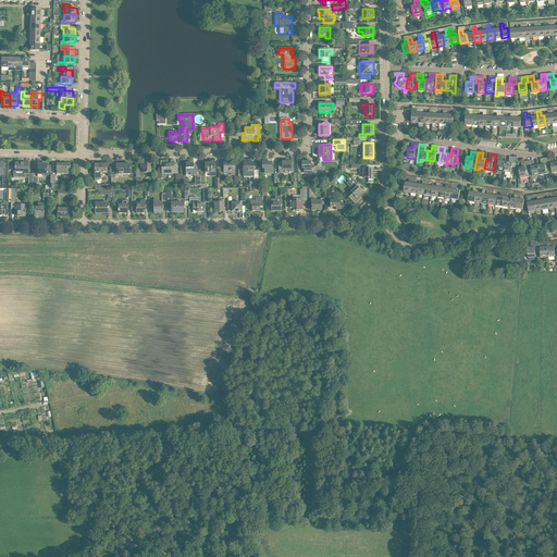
[(495,161),(498,161),(497,171),(504,172),(505,162),(502,161),(503,156),(496,155),(495,161)]
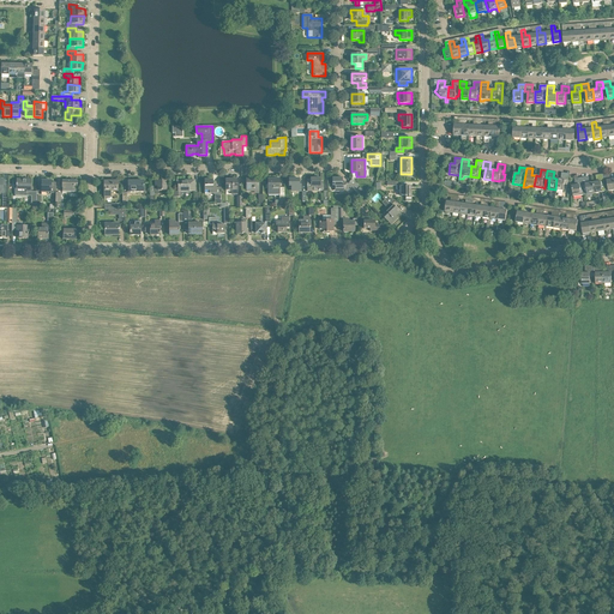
[(569,174),(564,173),(561,173),(561,179),(557,179),(555,190),(564,191),(565,180),(567,180),(569,174)]
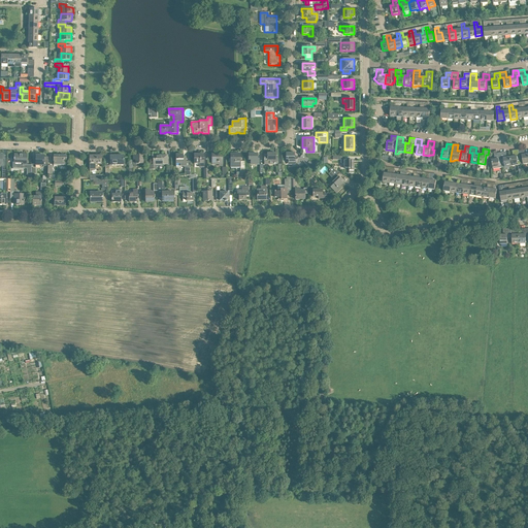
[(527,163),(527,154),(525,155),(524,149),(518,150),(519,156),(522,155),(523,164),(527,163)]
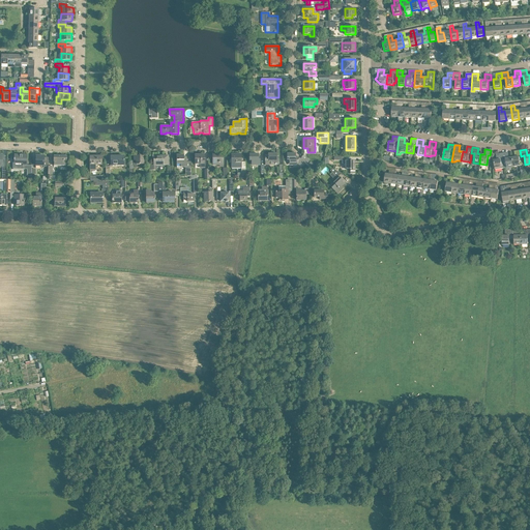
[(516,157),(511,157),(513,167),(520,166),(521,172),(521,176),(524,175),(522,164),(521,156),(520,150),(514,151),(516,157)]
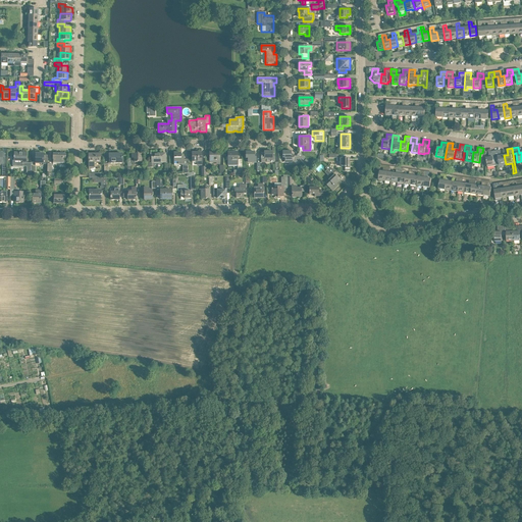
[(497,165),(499,165),(506,164),(504,155),(501,156),(500,150),(494,151),(497,165)]
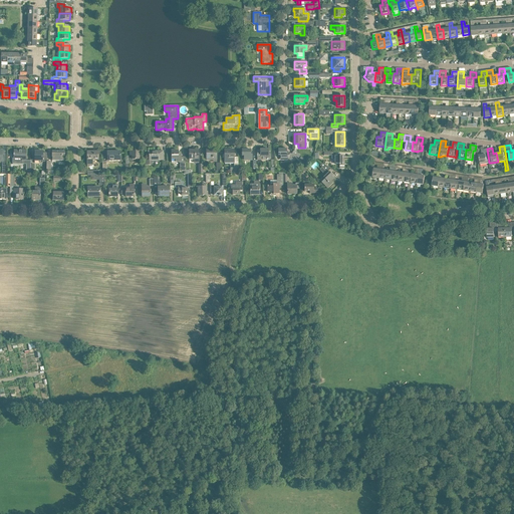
[(260,151),(257,151),(257,158),(262,158),(262,159),(270,159),(270,154),(268,154),(268,152),(268,149),(260,150),(260,151)]
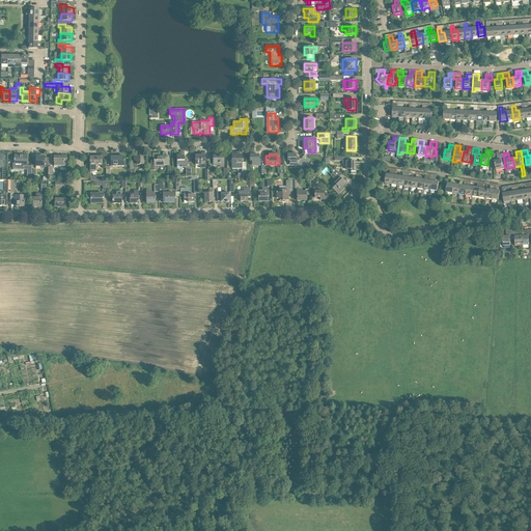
[(296,154),(287,154),(287,159),(287,161),(289,160),(289,164),(298,164),(299,164),(300,164),(300,165),(301,165),(304,164),(305,163),(306,162),(308,163),(310,161),(308,159),(304,156),(302,158),(303,158),(302,159),(299,160),(298,161),(298,159),(296,159),(296,157),(296,154)]
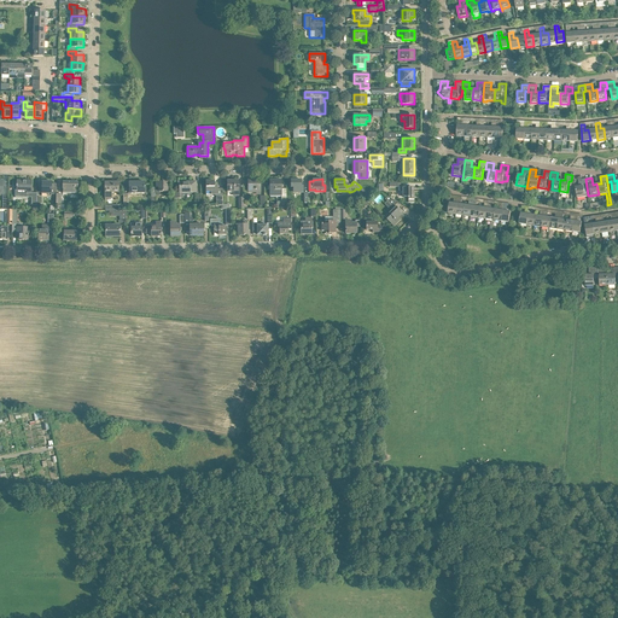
[(575,187),(577,198),(588,196),(586,179),(578,180),(579,186),(575,187)]
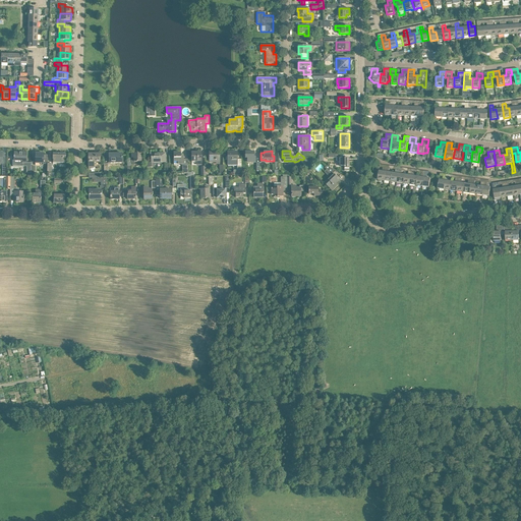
[(201,165),(200,157),(200,152),(197,153),(192,153),(191,153),(192,162),(197,162),(197,165),(201,165)]
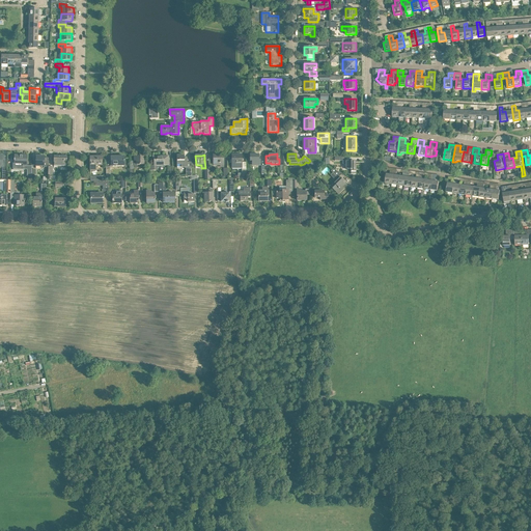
[(224,165),(223,160),(223,155),(213,155),(214,165),(220,165),(220,167),(224,167),(224,165)]
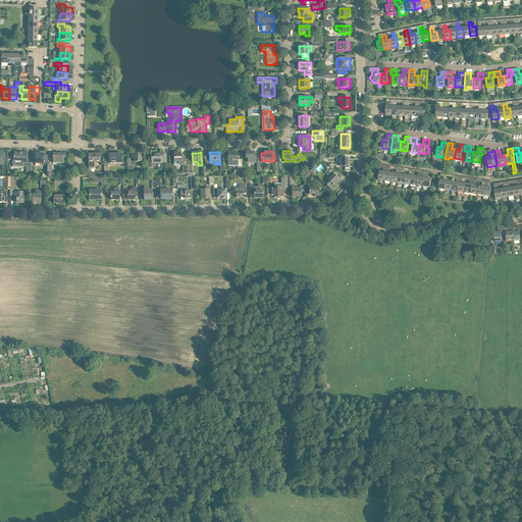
[(228,165),(238,165),(238,152),(227,152),(228,165)]
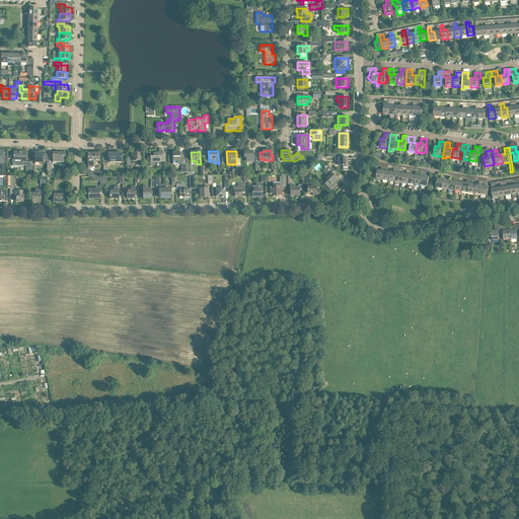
[(254,161),(254,154),(252,154),(252,151),(244,151),(244,157),(246,157),(246,161),(254,161)]
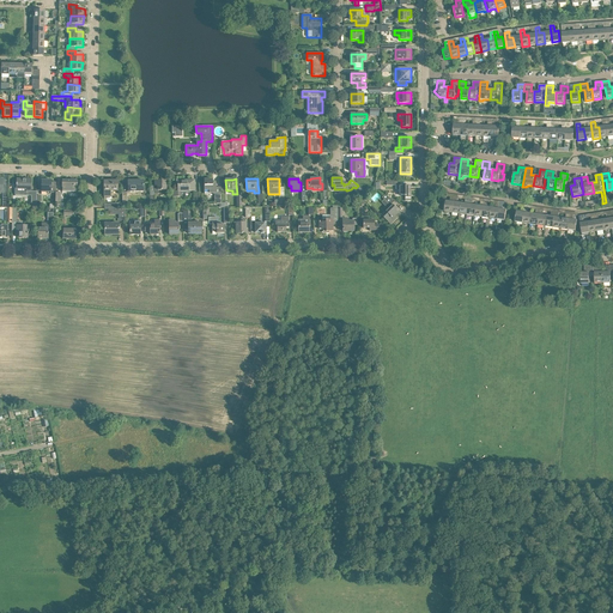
[(16,195),(31,195),(31,204),(36,204),(36,192),(31,192),(31,180),(17,180),(17,183),(16,184),(17,184),(17,188),(16,188),(16,195)]
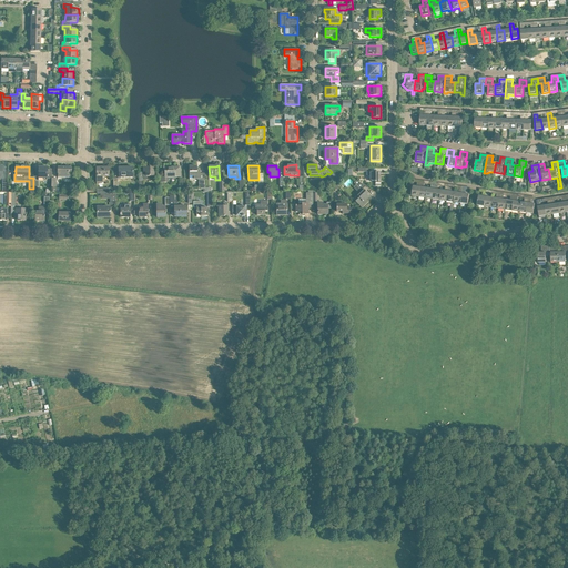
[(39,173),(39,178),(43,178),(43,180),(48,180),(48,178),(51,178),(52,169),(48,169),(48,168),(42,166),(42,169),(39,168),(39,173)]
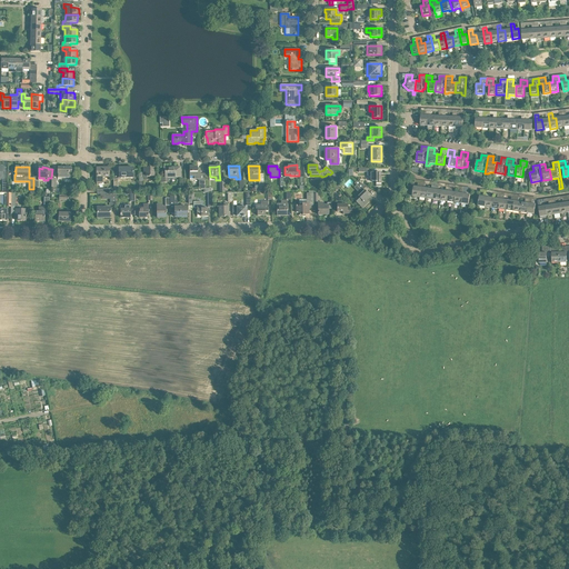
[(143,180),(147,180),(147,177),(155,177),(153,167),(143,168),(143,172),(143,180)]
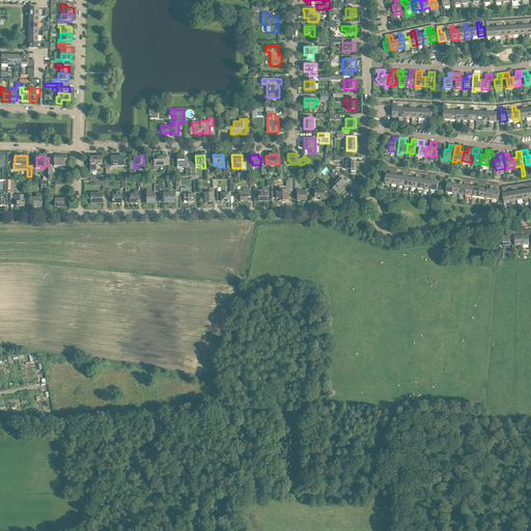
[(152,156),(152,160),(154,160),(154,163),(148,163),(148,170),(157,170),(157,166),(169,166),(168,156),(152,156)]
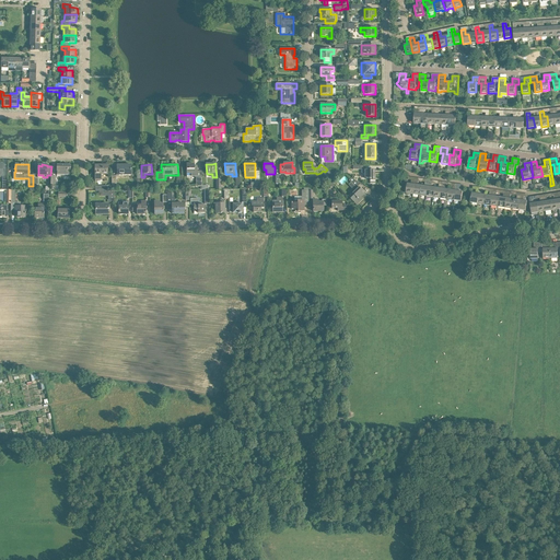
[(198,176),(197,171),(197,167),(195,167),(195,164),(186,164),(187,173),(190,173),(190,176),(198,176)]
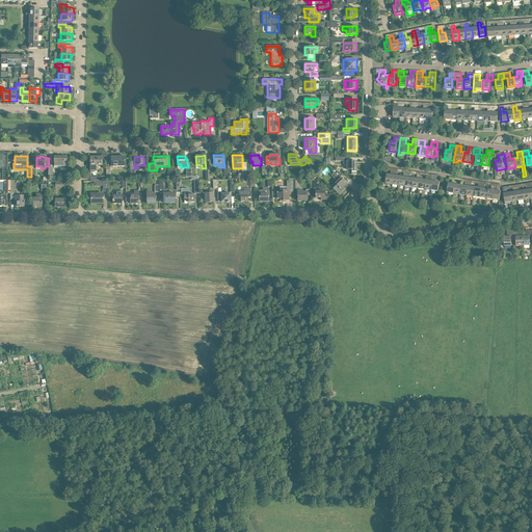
[(54,157),(54,166),(67,166),(67,157),(54,157)]
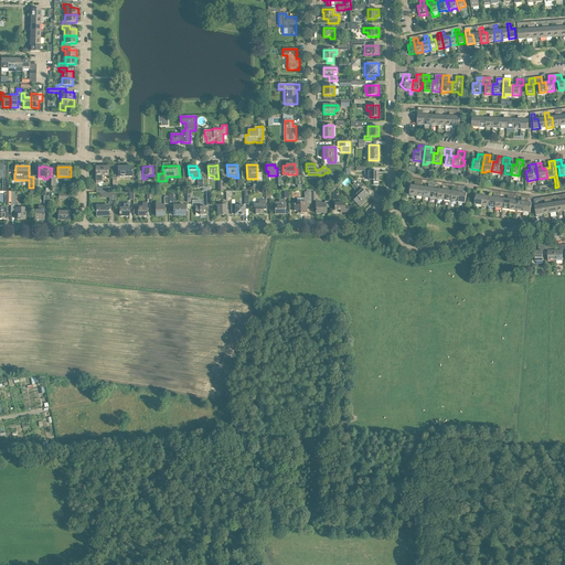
[(102,181),(102,176),(108,176),(108,167),(96,167),(96,181),(102,181)]
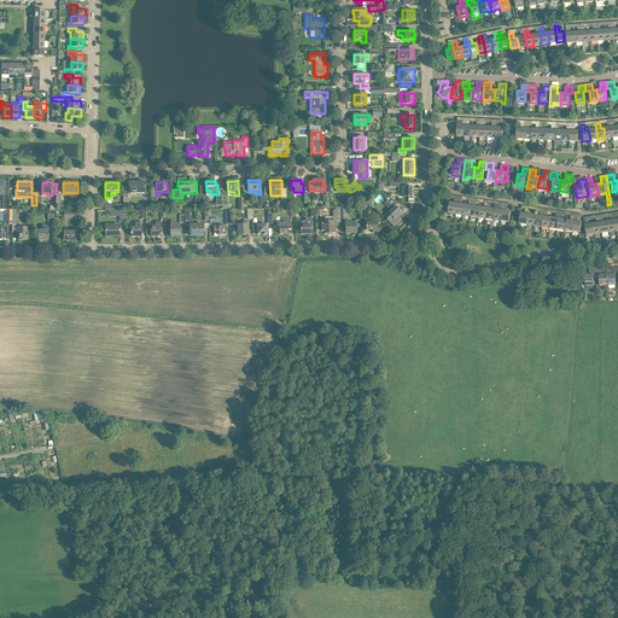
[(129,182),(129,188),(129,193),(145,193),(145,182),(129,182)]
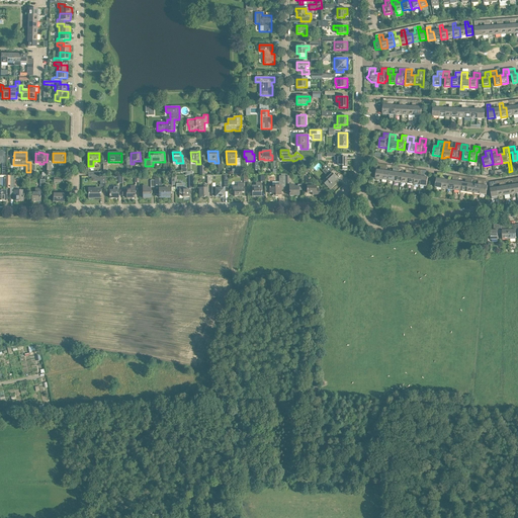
[(342,166),(342,170),(347,170),(347,161),(346,161),(346,157),(338,157),(337,153),(327,153),(327,157),(334,157),(334,160),(336,160),(336,161),(337,161),(337,165),(342,165),(342,166)]
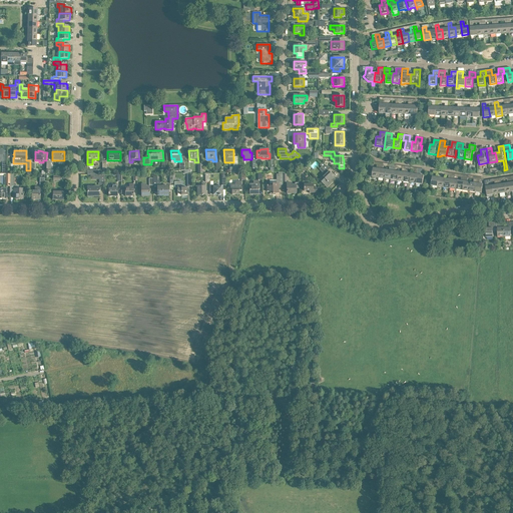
[(377,163),(377,168),(373,168),(372,177),(378,177),(380,164),(377,163)]
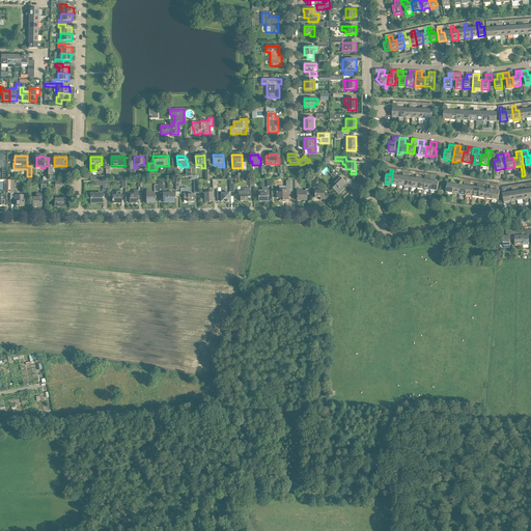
[(403,171),(402,176),(399,175),(398,185),(404,186),(407,171),(403,171)]
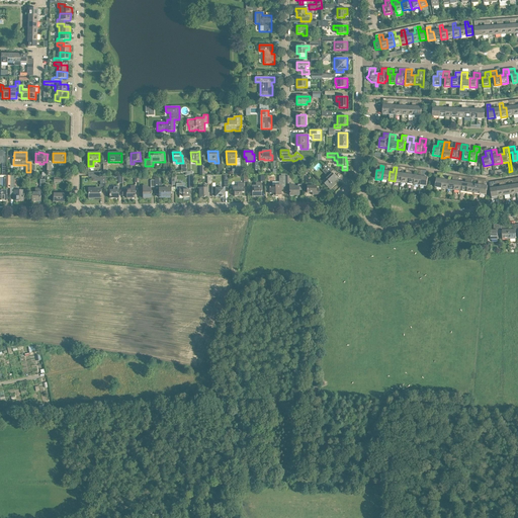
[(406,169),(406,174),(403,173),(401,182),(408,183),(410,169),(406,169)]
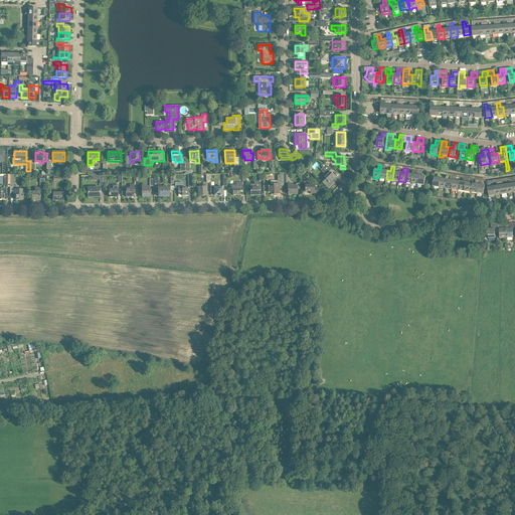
[(416,170),(415,175),(412,174),(411,183),(417,184),(419,170),(416,170)]
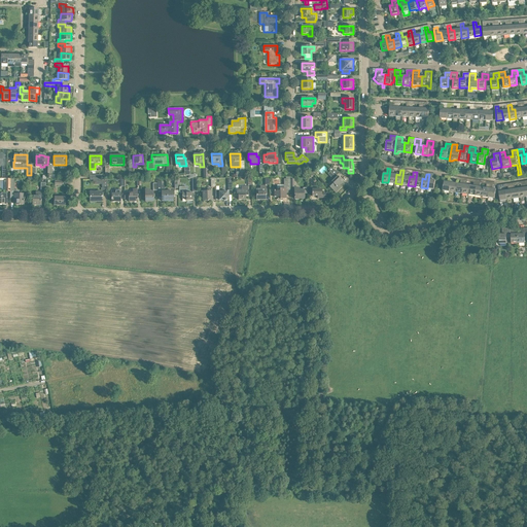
[(334,179),(331,182),(332,183),(329,186),(336,192),(342,187),(340,185),(344,182),(338,176),(337,177),(336,175),(332,178),(334,179)]
